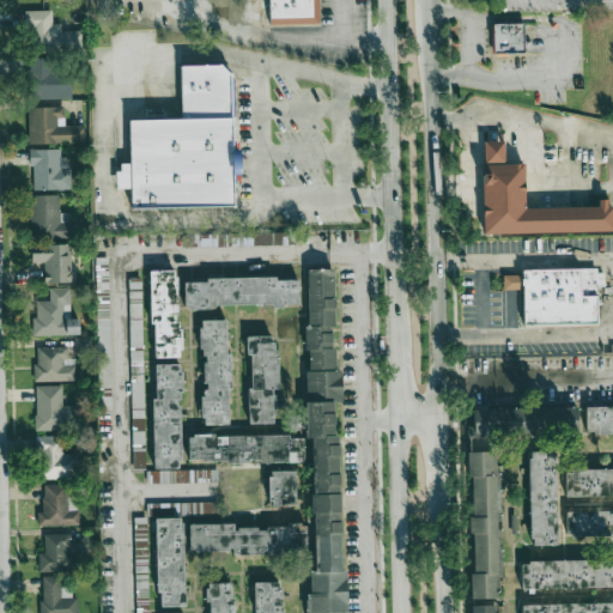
[(267,0),(268,25),(319,25),(319,0),(267,0)]
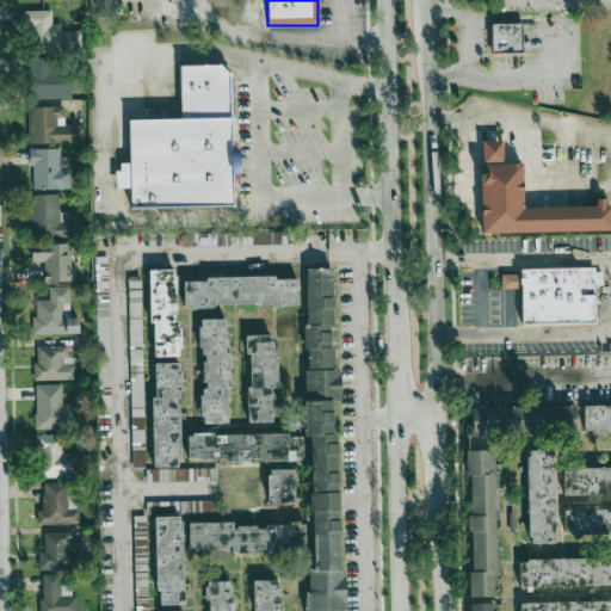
[(82,30),(61,31),(61,24),(51,24),(51,10),(26,11),(28,54),(84,51),(82,30)]
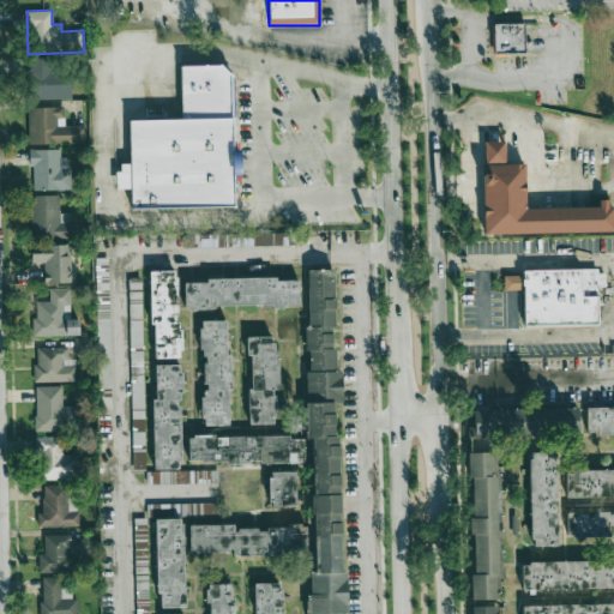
[(492,23),(492,54),(525,54),(525,23),(492,23)]
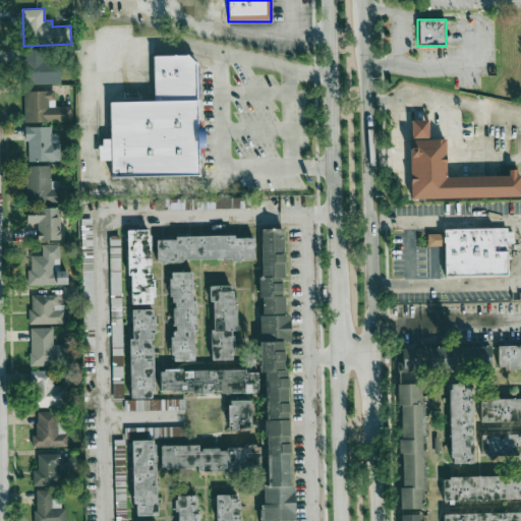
[(60,84),(60,58),(51,58),(51,49),(25,48),(24,84),(60,84)]
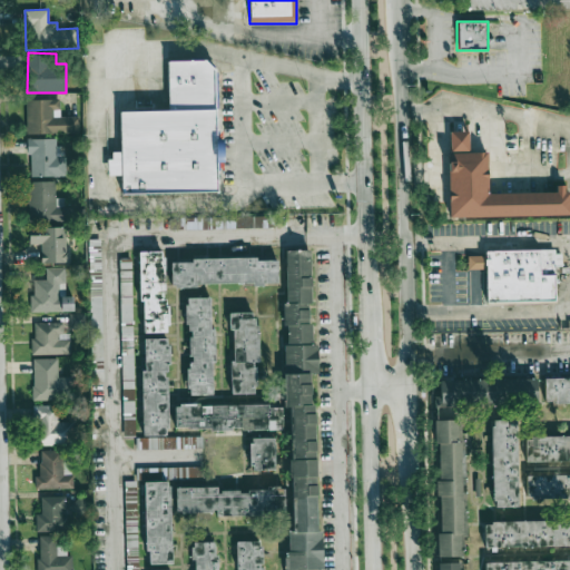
[(120,110),(120,151),(107,151),(107,175),(120,175),(121,193),(216,192),(215,60),(167,61),(168,109),(120,110)]
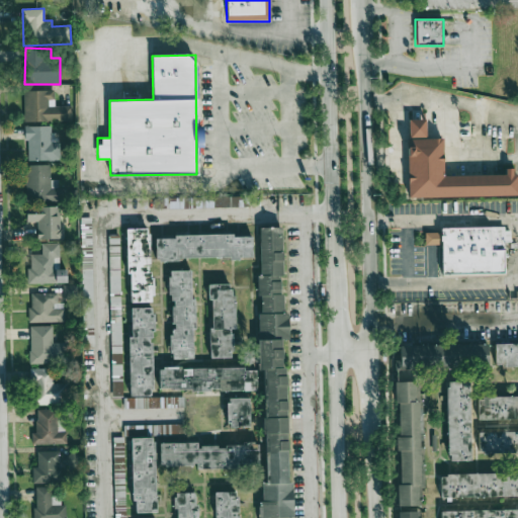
[(72,121),(72,105),(55,105),(54,90),(23,91),(24,122),(72,121)]
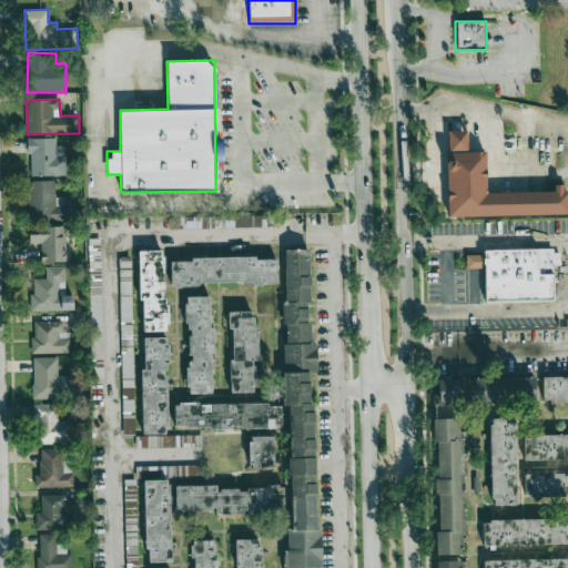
[(486,152),(467,152),(466,130),(447,130),(447,215),(567,214),(567,191),(486,191),(486,152)]
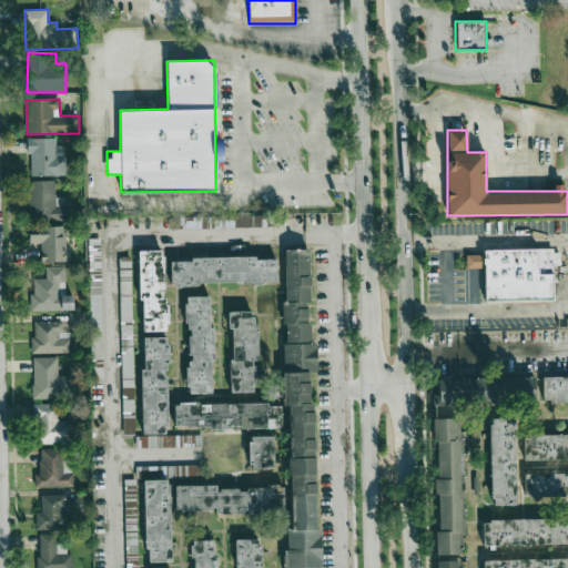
[(29,176),(66,175),(66,155),(56,155),(56,138),(28,139),(29,176)]
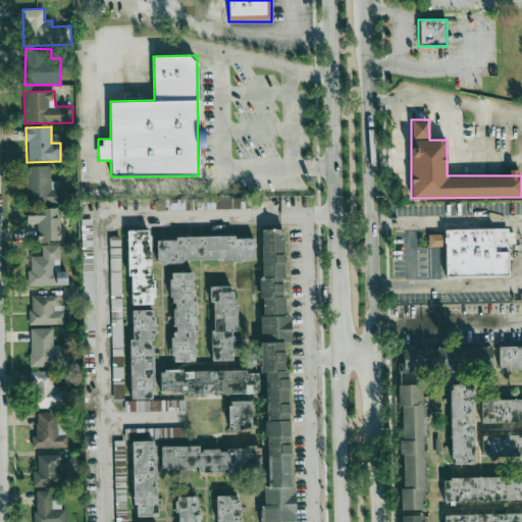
[(50,165),(25,166),(27,204),(60,203),(60,180),(50,181),(50,165)]
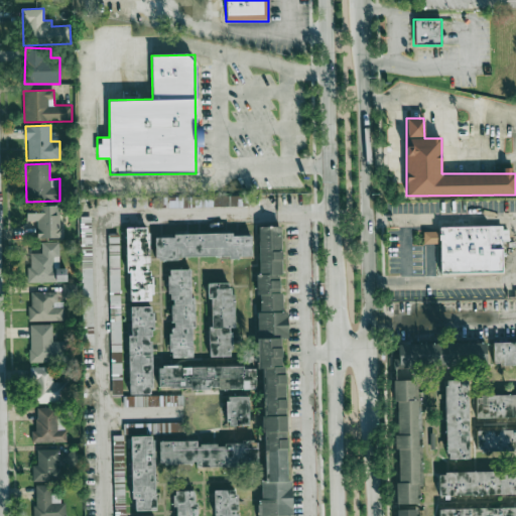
[(59,206),(25,207),(26,220),(37,220),(38,238),(60,238),(59,206)]
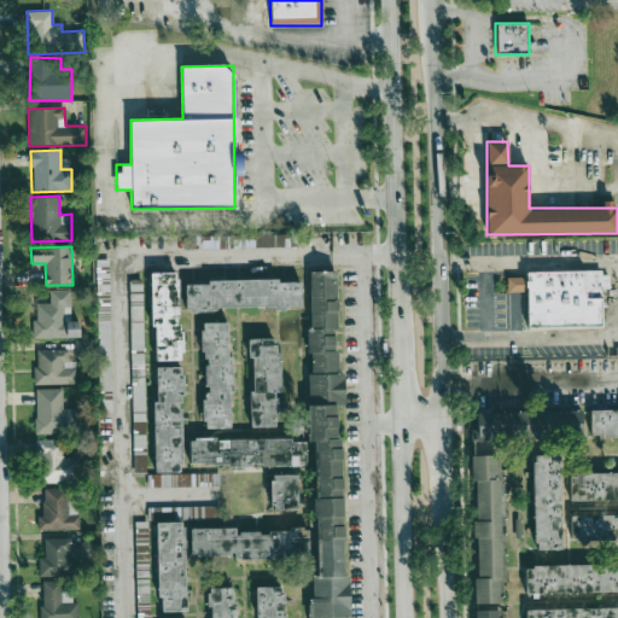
[(305,272),(310,444),(309,444),(314,617),(345,617),(345,575),(343,575),(338,404),(344,404),(343,374),(339,374),(338,351),(337,351),(336,270),(305,272)]
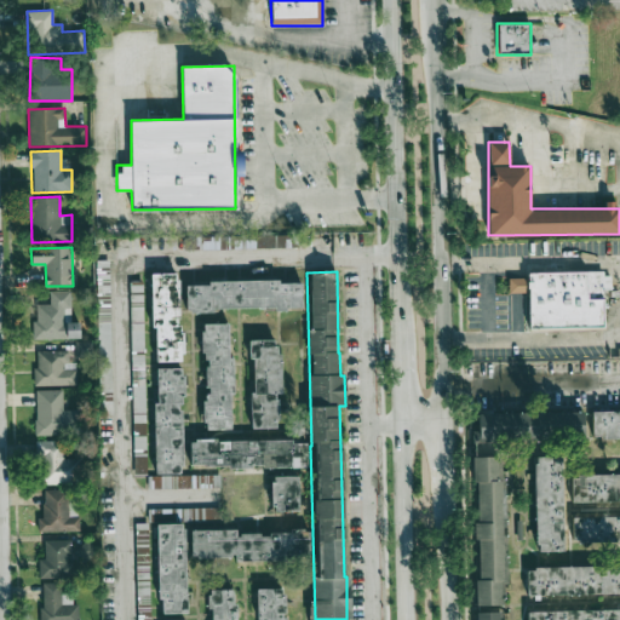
[(154,362),(181,362),(179,273),(151,274),(154,362)]
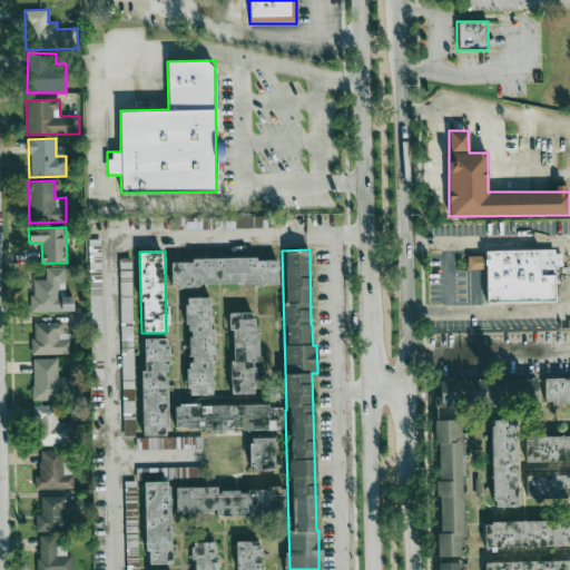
[(485,302),(554,302),(554,267),(561,267),(561,251),(484,251),(484,256),(468,256),(468,269),(485,269),(485,302)]
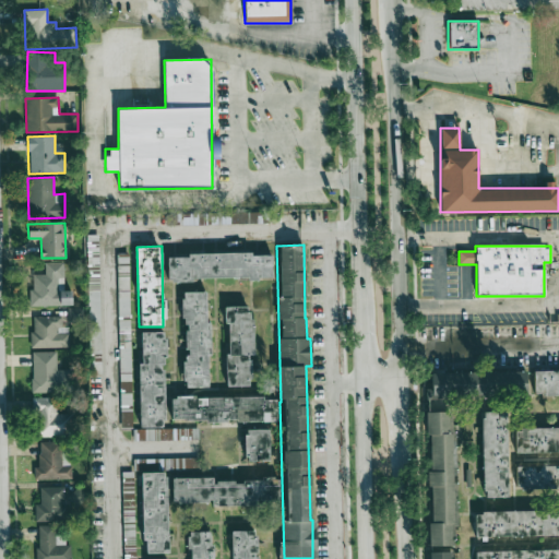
[(167,256),(168,280),(272,277),(272,253),(167,256)]
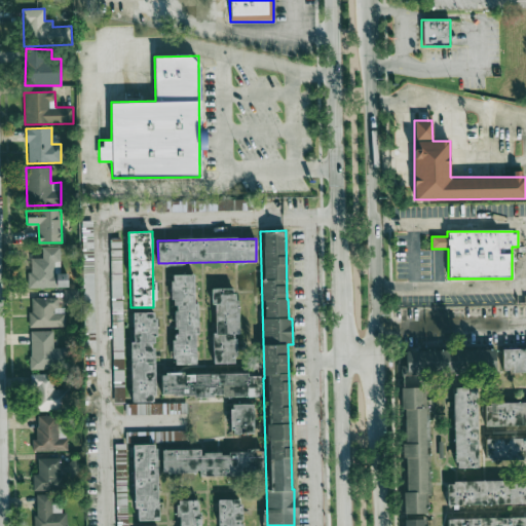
[(30,289),(67,287),(67,273),(60,273),(60,247),(42,247),(42,258),(29,258),(30,289)]
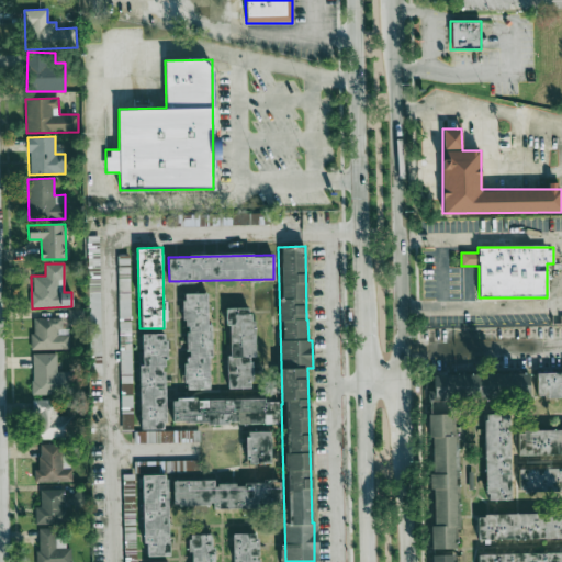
[(211,389),(209,293),(183,293),(187,390),(211,389)]
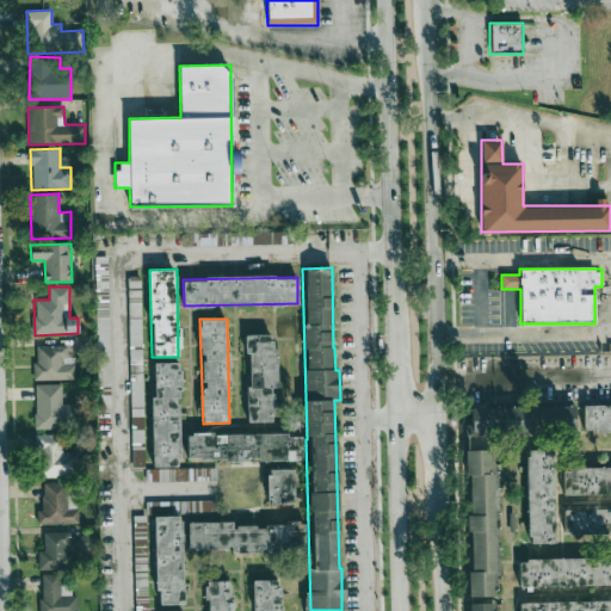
[(248,423),(273,421),(273,387),(276,387),(276,334),(247,335),(248,423)]
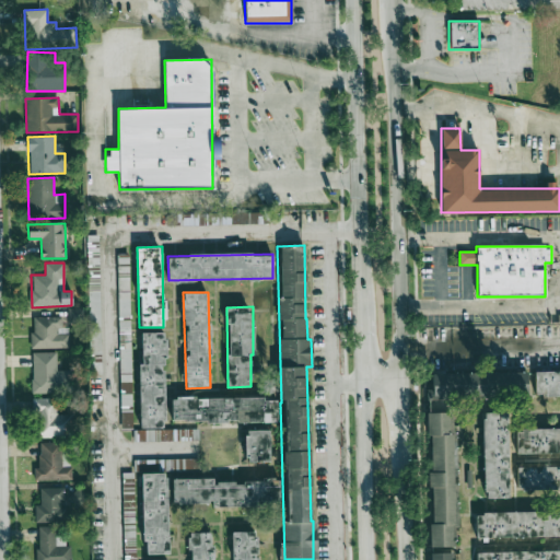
[(68,308),(68,324),(84,323),(84,307),(68,308)]
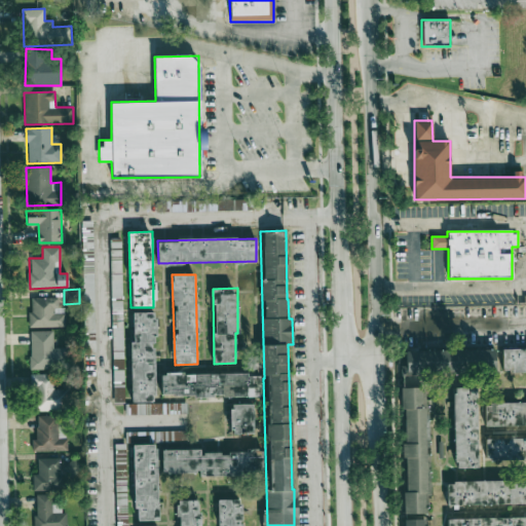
[(31,328),(65,327),(65,312),(59,313),(59,297),(30,298),(31,328)]
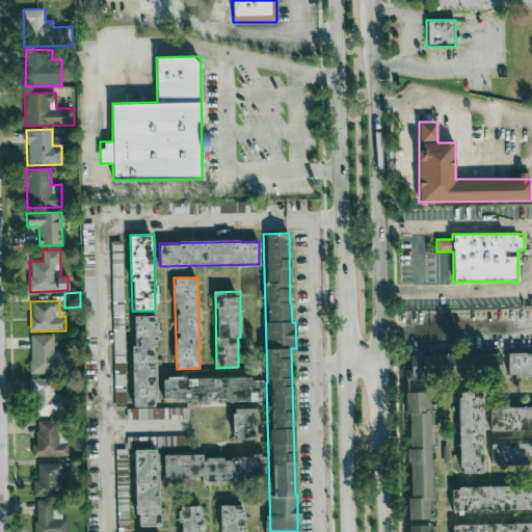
[(134,406),(158,406),(156,316),(132,316),(134,406)]
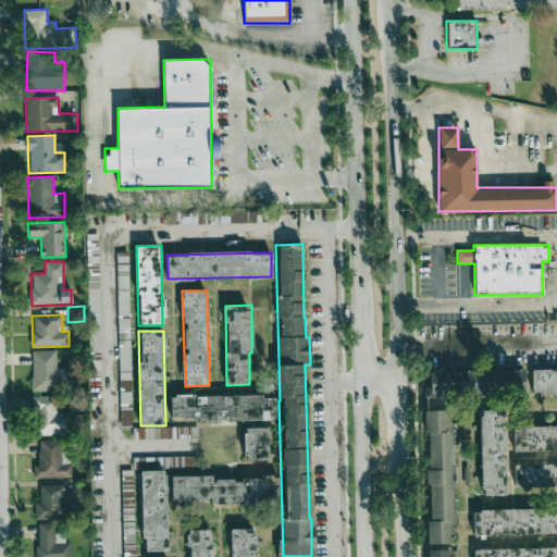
[(67,391),(67,369),(57,369),(56,350),(32,350),(33,392),(67,391)]
